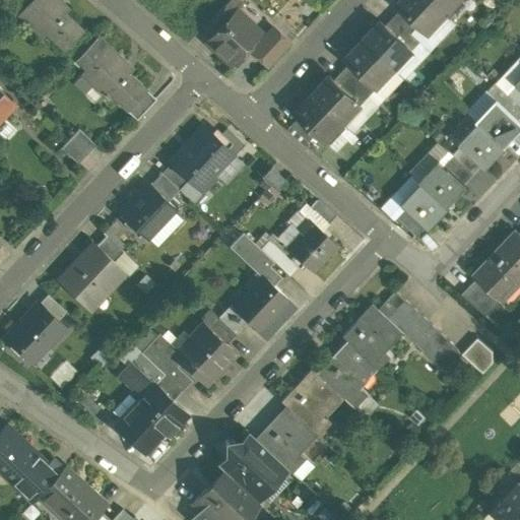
[(85,31),(60,7),(63,4),(59,0),(34,0),(28,5),(17,17),(43,41),(47,36),(64,53),(85,31)]
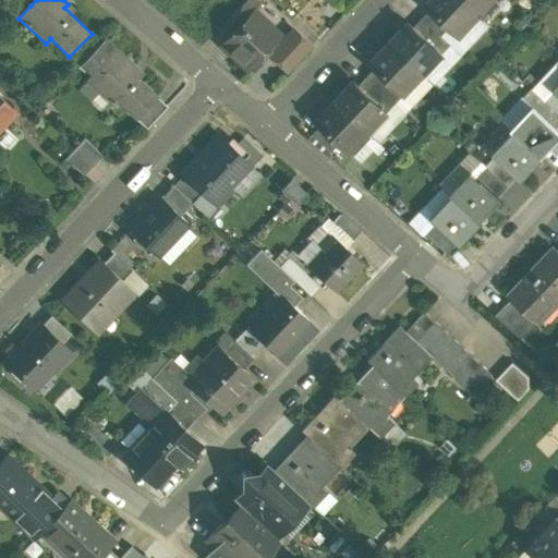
[(254,0),(246,0),(229,19),(239,27),(254,12),(259,5),(254,0)]
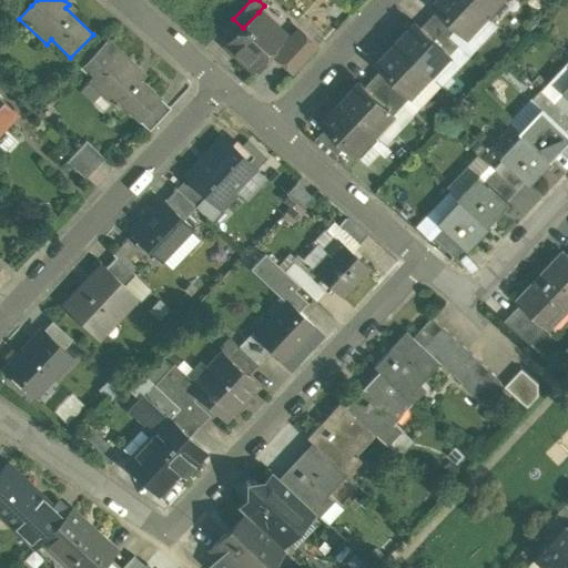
[(487,17),(469,0),(437,0),(435,3),(440,9),(459,28),(468,37),(487,17)]
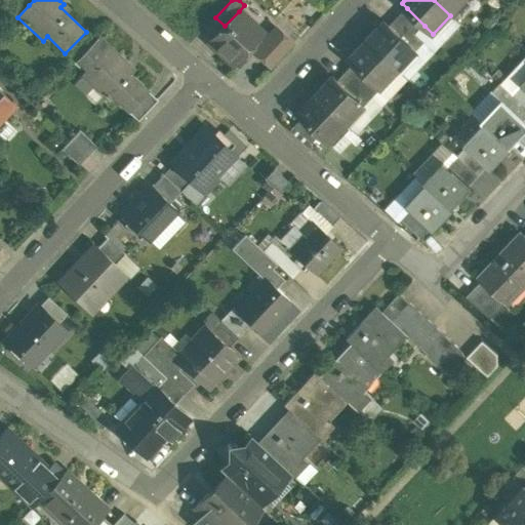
[(434,0),(450,15),(465,0),(434,0)]
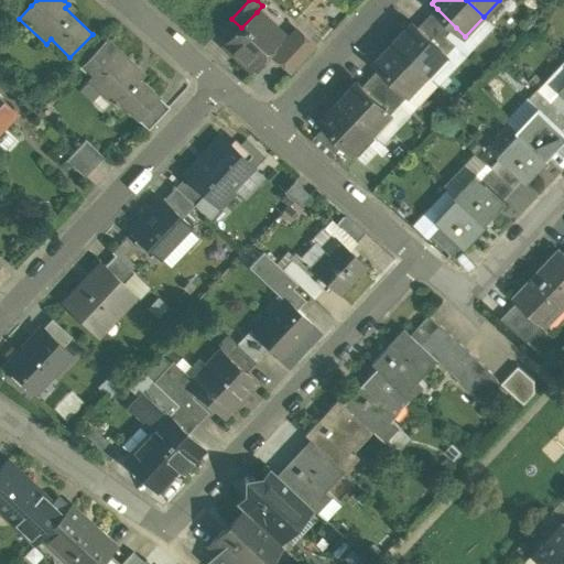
[(456,28),(437,9),(427,18),(447,36),(456,28)]
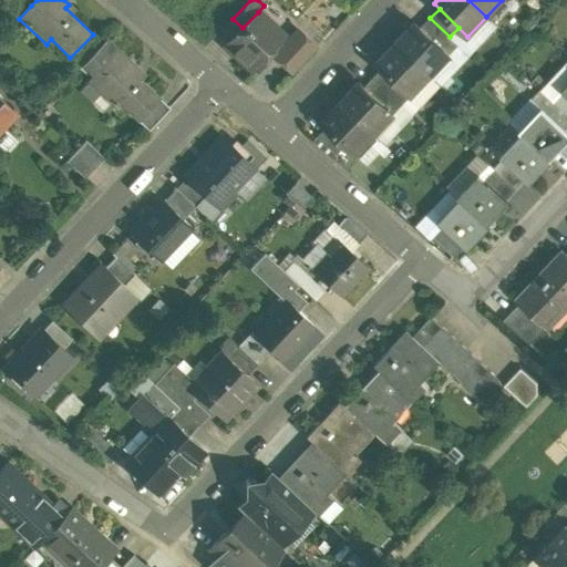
[(284,35),(258,12),(243,28),(226,47),(253,71),(284,35)]
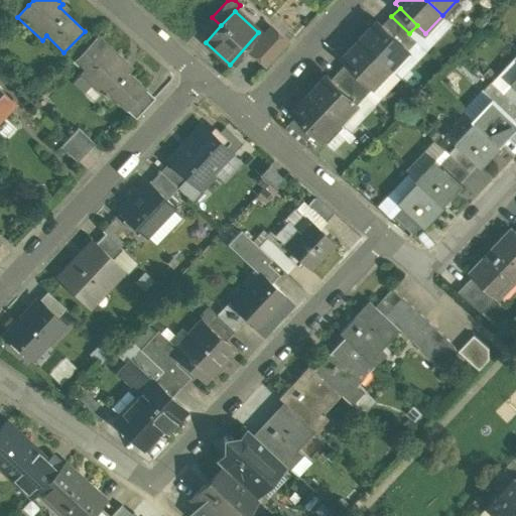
[(409,33),(391,16),(383,25),(405,47),(413,37),(409,33)]
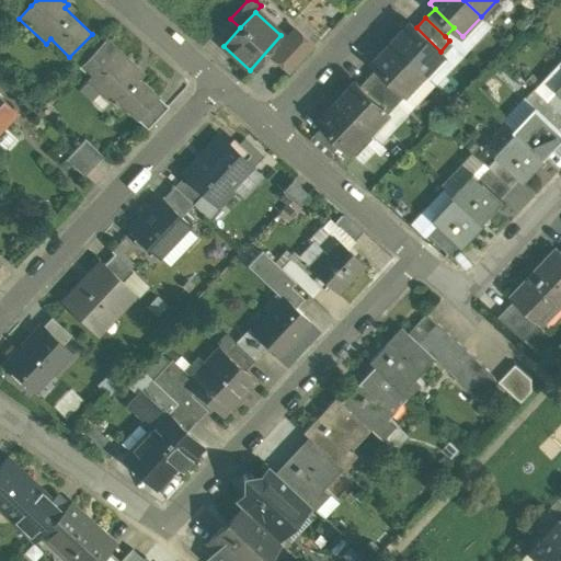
[(416,27),(411,22),(392,42),(426,73),(444,55),(441,52),(416,27)]
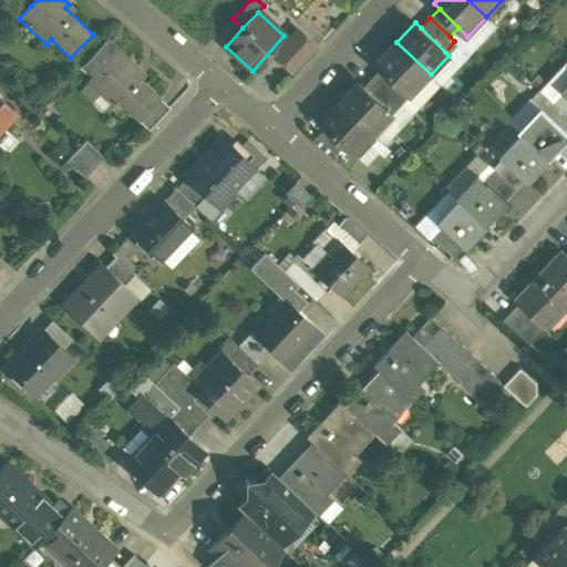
[(106,40),(88,59),(100,69),(117,50),(106,40)]
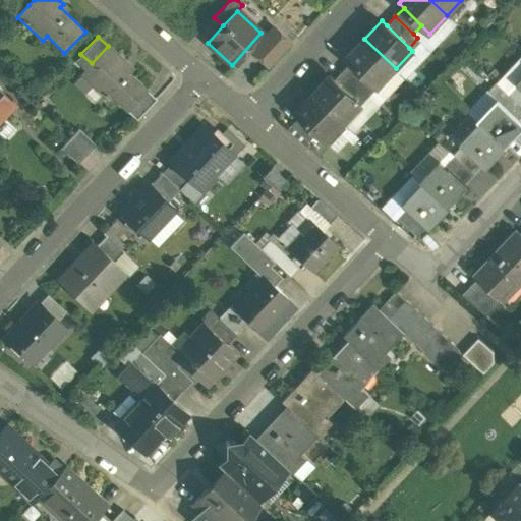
[(396,68),(364,39),(346,58),(352,63),(369,79),(378,88),(396,68)]
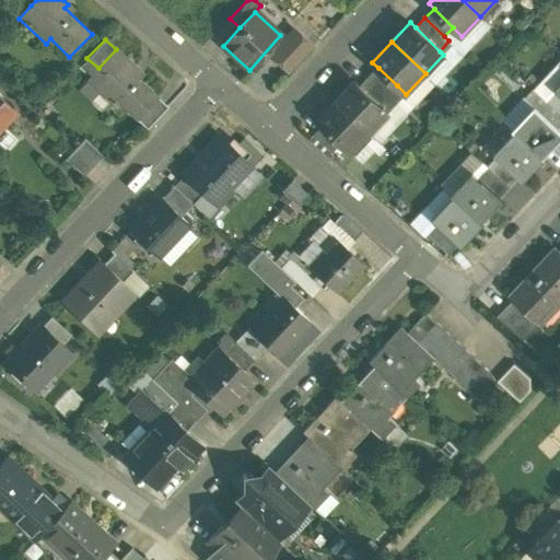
[(159,98),(130,72),(135,68),(116,49),(98,68),(86,81),(97,92),(108,89),(119,98),(116,101),(138,120),(159,98)]
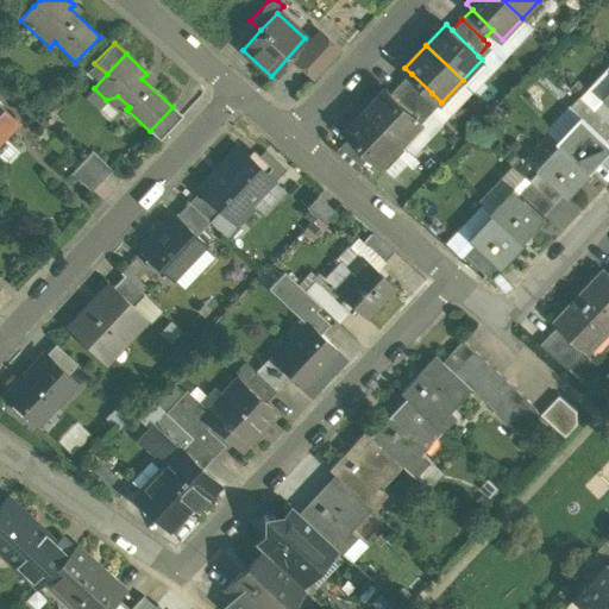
[(432,93),(412,74),(402,83),(422,102),(432,93)]
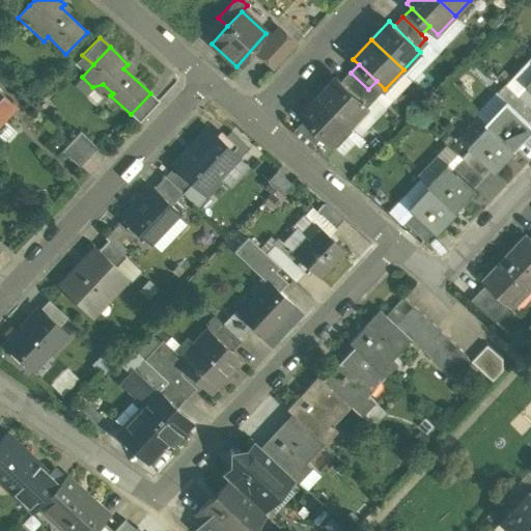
[(368,89),(351,73),(342,82),(364,104),(373,94),(368,89)]
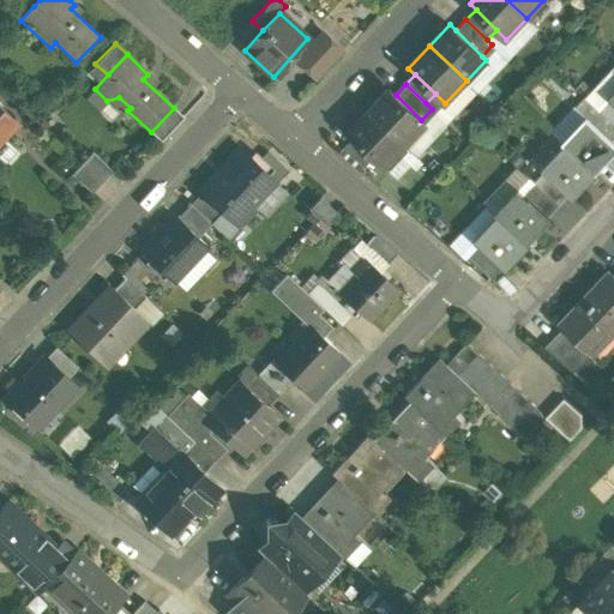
[(396,95),(389,89),(369,110),(405,145),(426,125),(421,120),(396,95)]
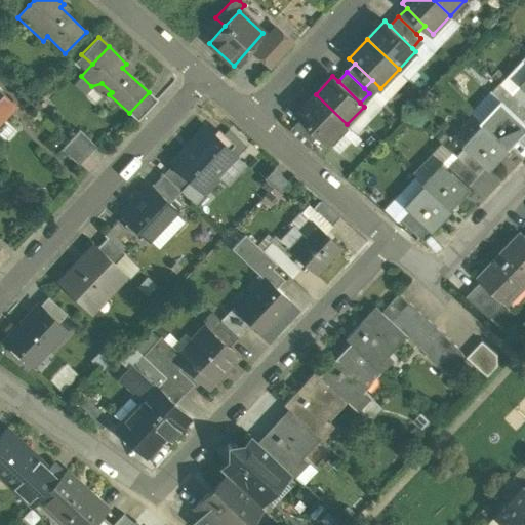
[(524,87),(522,85),(513,94),(524,106),(524,87)]
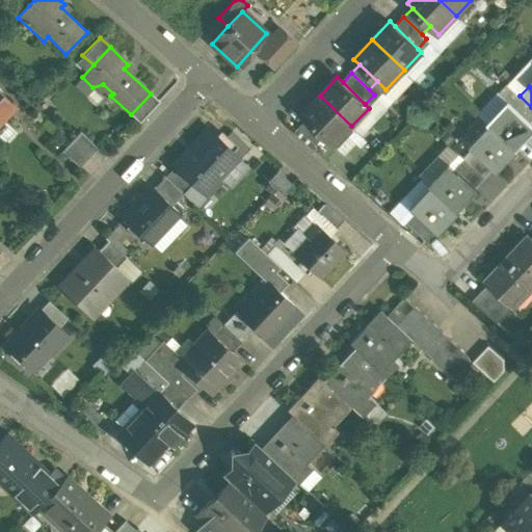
[(15,107),(0,91),(0,122),(15,107)]
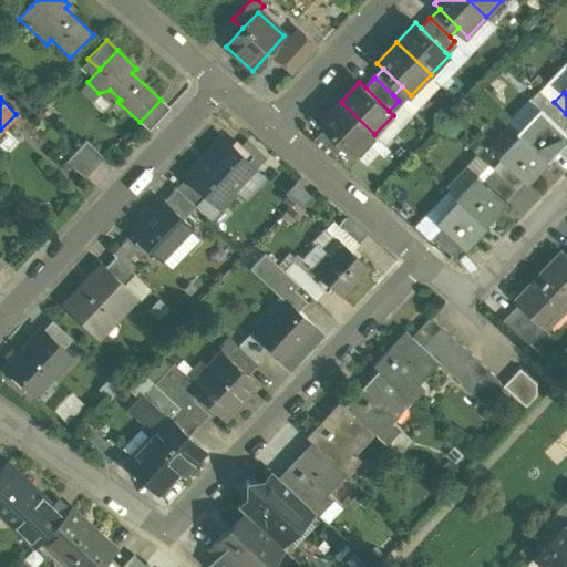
[(161,100),(140,122),(148,131),(171,109),(161,100)]
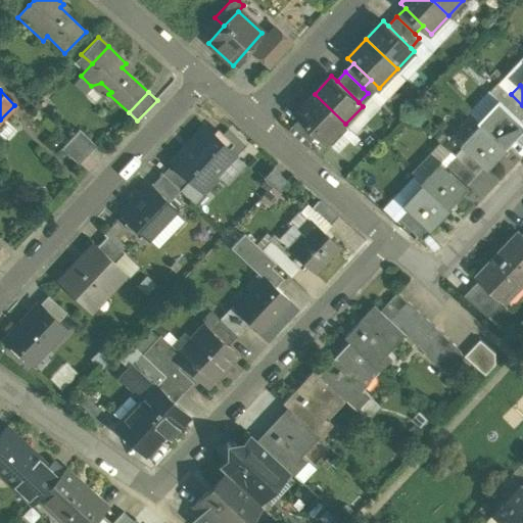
[(315,94),(296,113),(301,117),(319,134),(328,142),(345,124),(315,94)]
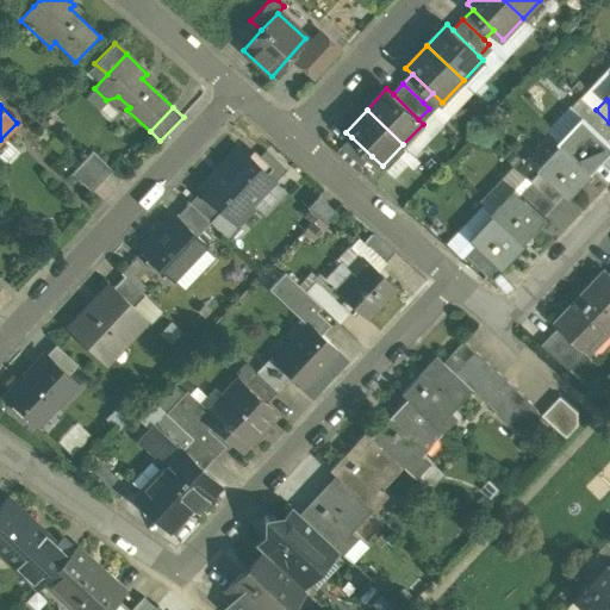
[(609,143),(609,123),(596,110),(585,122),(609,144),(609,143)]
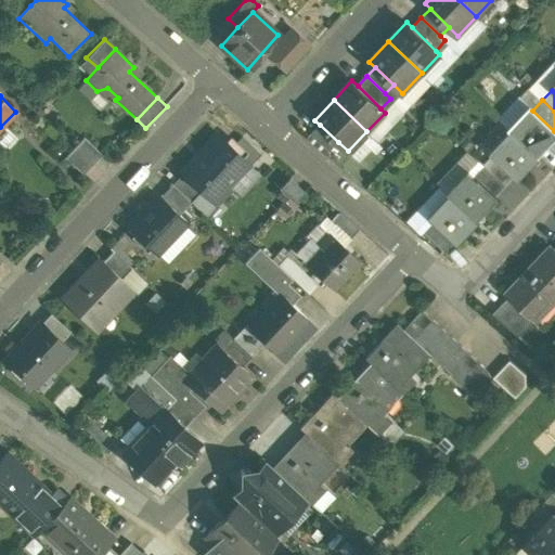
[(532,111),(530,107),(510,129),(511,131),(538,157),(554,138),(554,131),(532,111)]
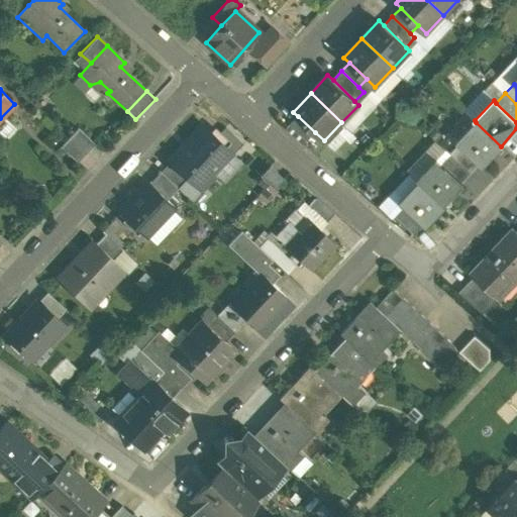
[(315,132),(298,116),(290,124),(307,140),(315,132)]
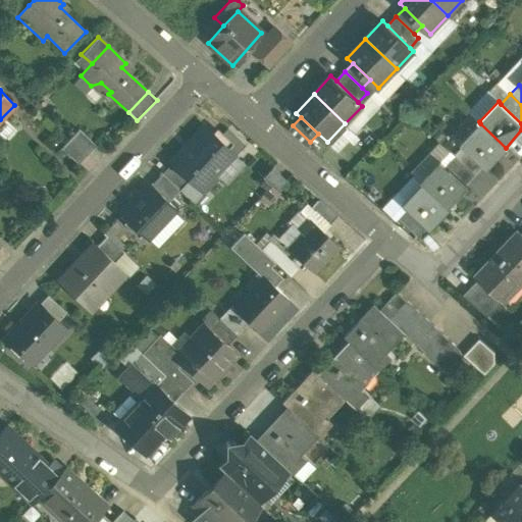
[(13,132),(3,121),(0,123),(0,136),(4,140),(13,132)]
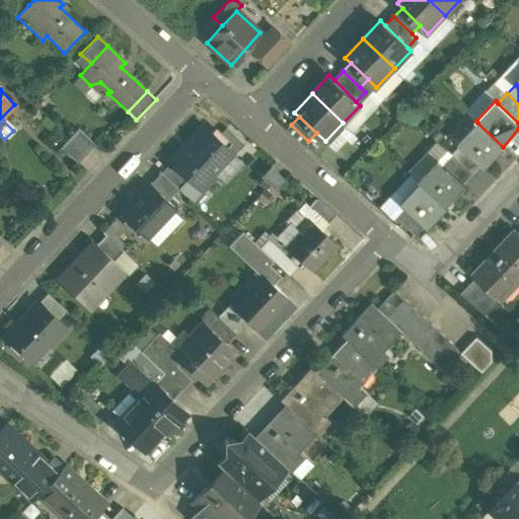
[(503,147),(477,123),(458,143),(460,145),(482,165),(485,168),(504,148),(503,147)]
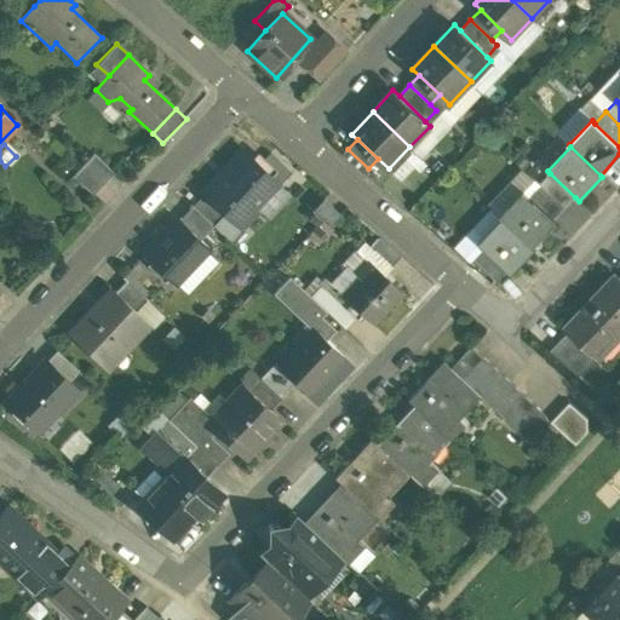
[(257,164),(245,151),(220,178),(217,174),(201,193),(202,194),(223,213),(237,227),(254,210),(251,207),(275,181),(257,164)]
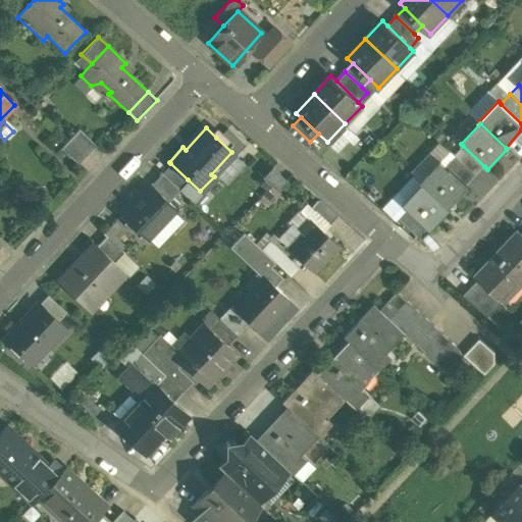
[(226,128),(216,138),(231,152),(233,155),(244,145),(226,128)]
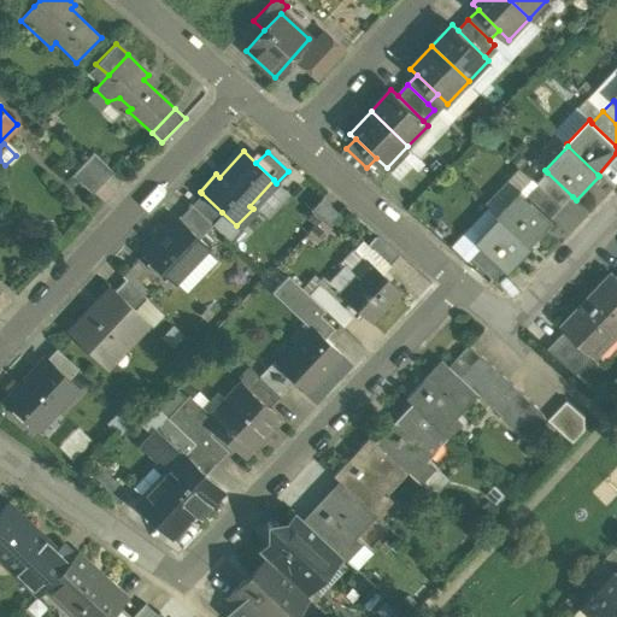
[(115,174),(94,154),(83,165),(104,184),(115,174)]
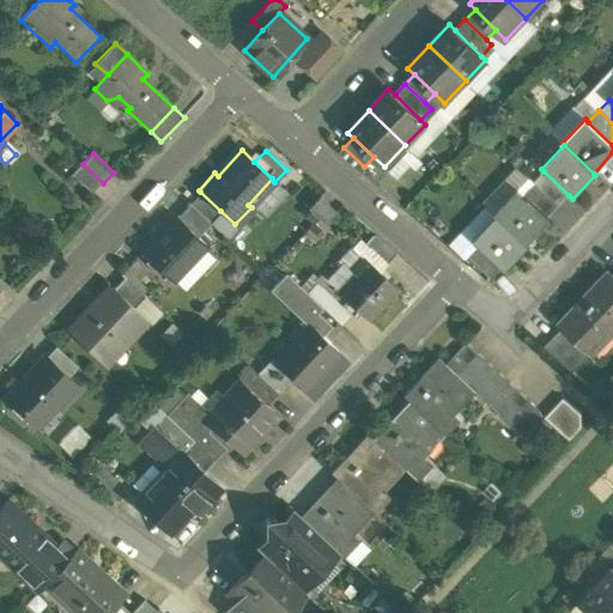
[(103,183),(83,164),(72,175),(92,194),(103,183)]
